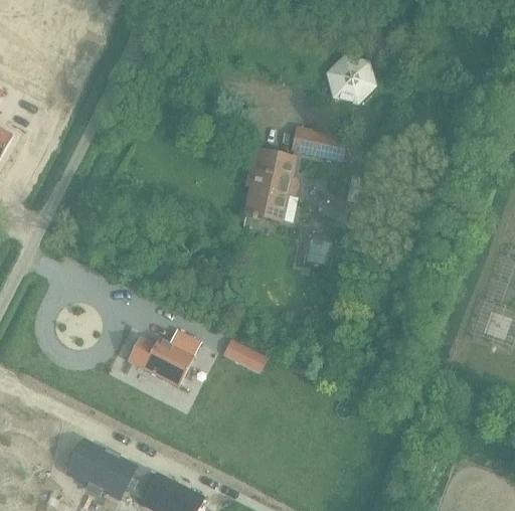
[(332,94),(356,101),(373,83),(367,60),(344,53),(326,71),(332,94)]
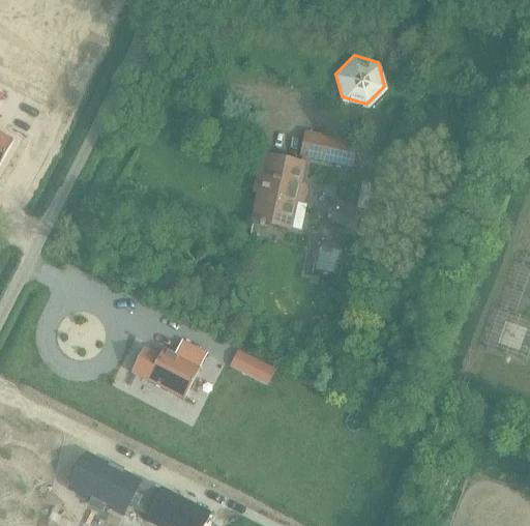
[(0,164),(10,142),(15,134),(0,125),(0,91),(1,88),(0,87),(0,164)]
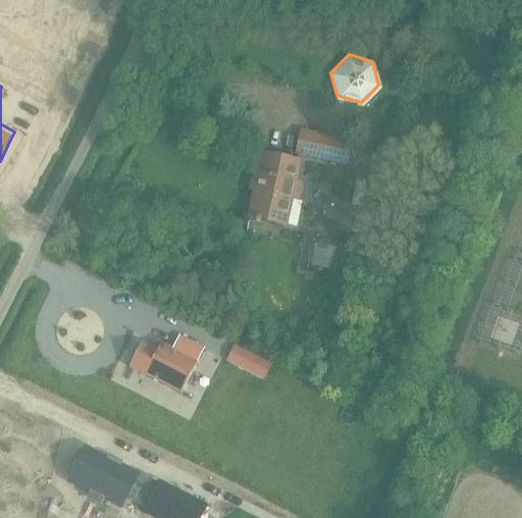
[(345,159),(349,137),(300,126),(295,149),(345,159)]
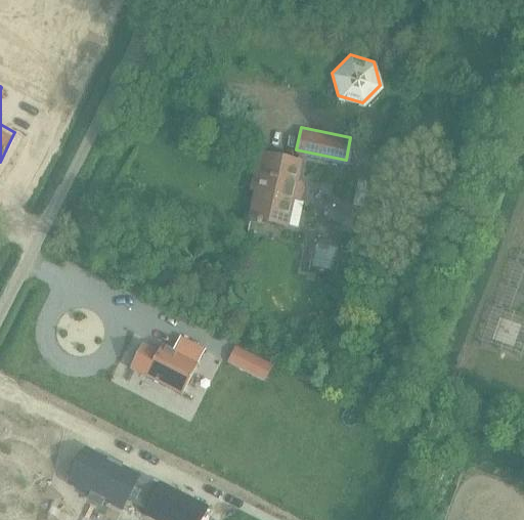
[(298,159),(258,150),(253,172),(259,173),(251,216),(285,223),(291,191),(296,192),(299,179),(294,179),(298,159)]
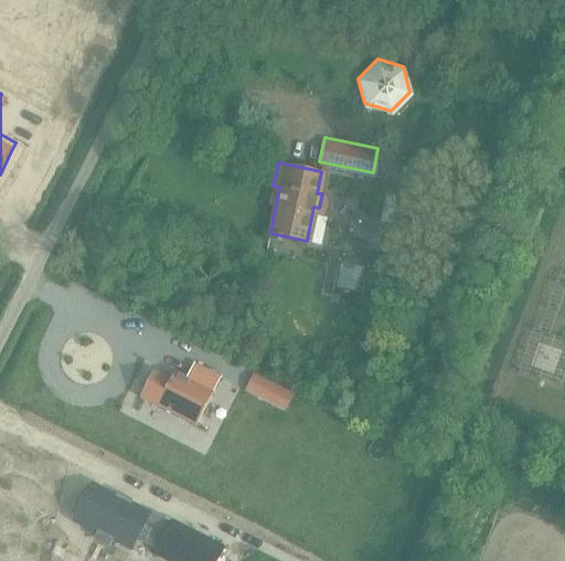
[(361,270),(363,242),(341,241),(340,268),(361,270)]
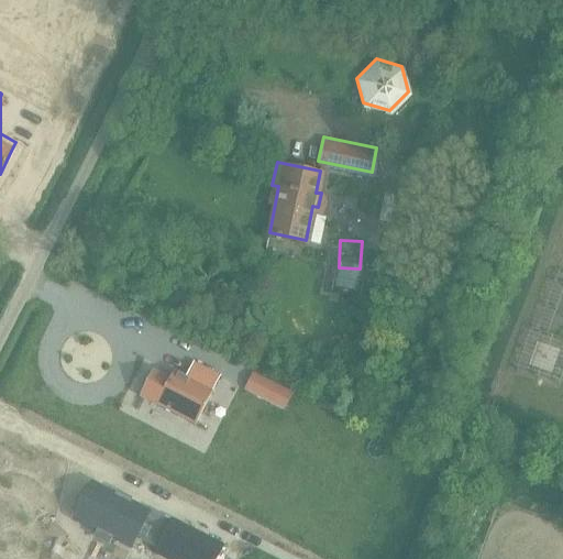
[(152,368),(139,393),(195,422),(220,373),(192,359),(185,374),(173,369),(168,375),(152,368)]
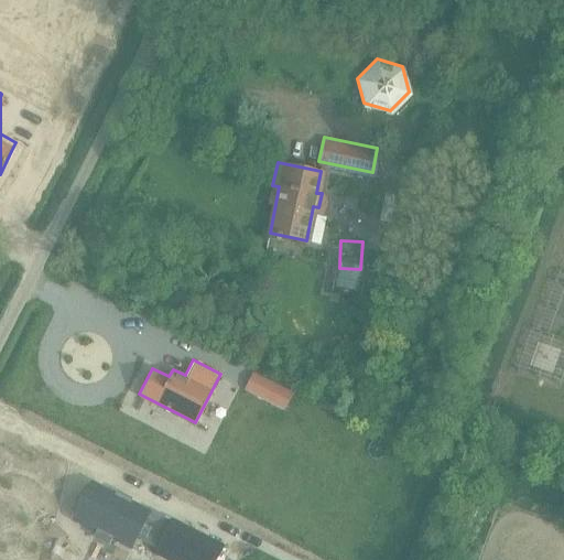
[(251,370),(242,388),(282,408),(291,390),(251,370)]
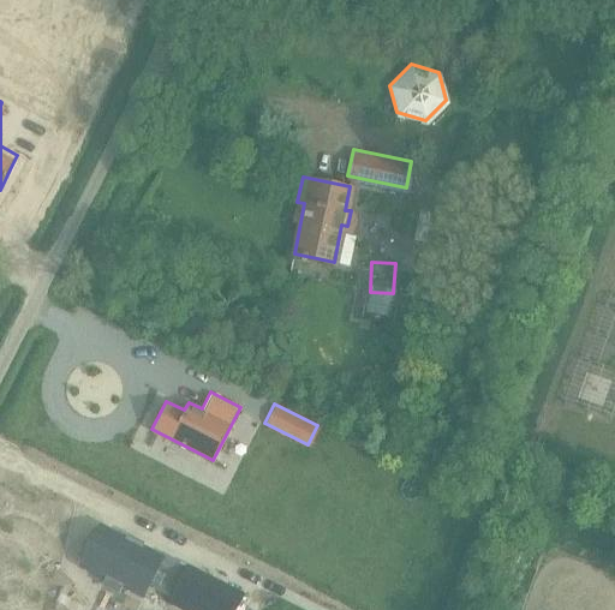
[(103,525),(84,563),(106,574),(103,580),(106,581),(108,575),(120,581),(117,587),(119,588),(123,582),(143,593),(149,582),(172,594),(168,600),(185,609),(233,609),(244,591),(187,562),(186,566),(177,561),(173,569),(159,562),(162,555),(142,544),(143,540),(141,544),(126,537),(129,532),(127,532),(125,536),(103,525)]
